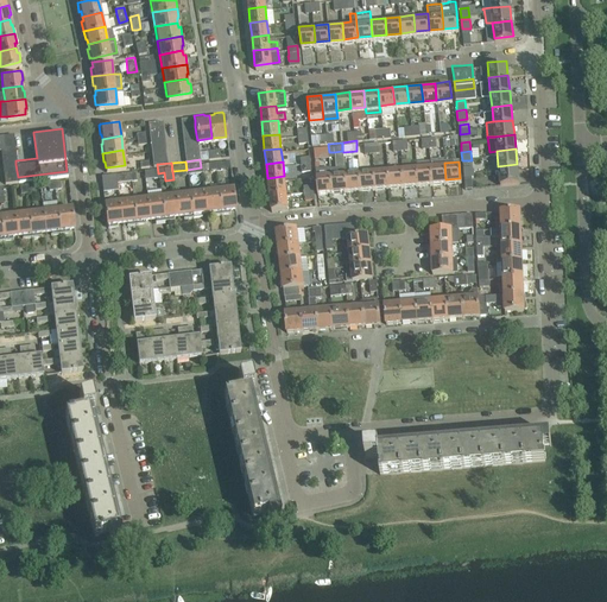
[(431,181),(446,179),(444,163),(430,164),(431,181)]
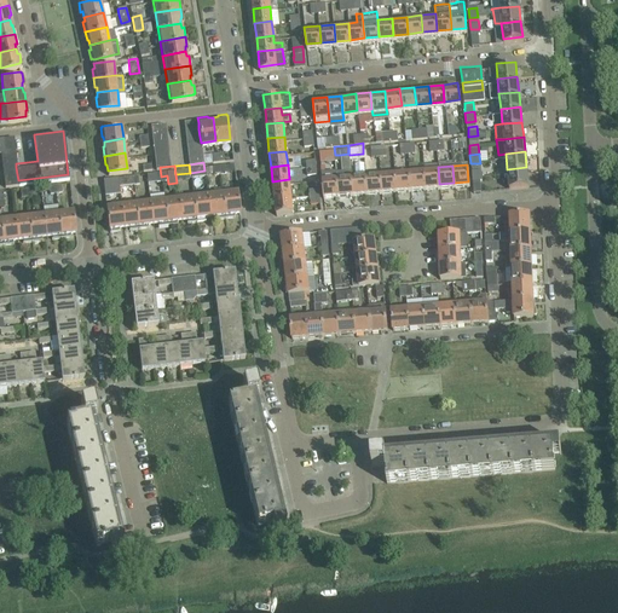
[(480,166),(471,166),(472,175),(479,175),(481,175),(480,172),(480,166)]
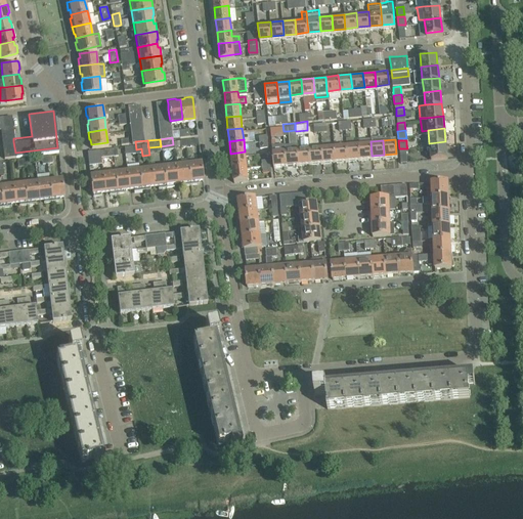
[(123,143),(124,150),(136,149),(135,141),(123,143)]
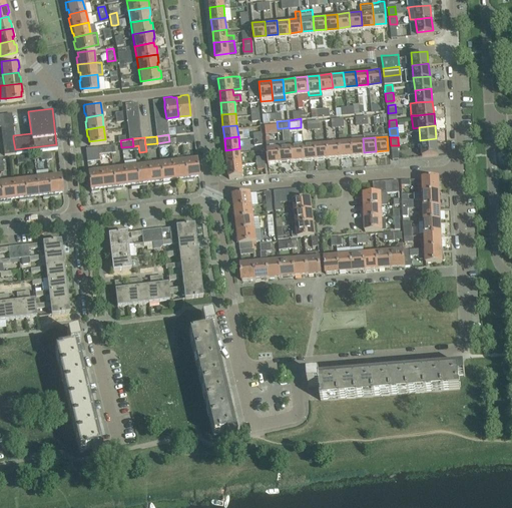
[(280,159),(292,158),(291,144),(290,138),(278,139),(279,145),(280,159)]
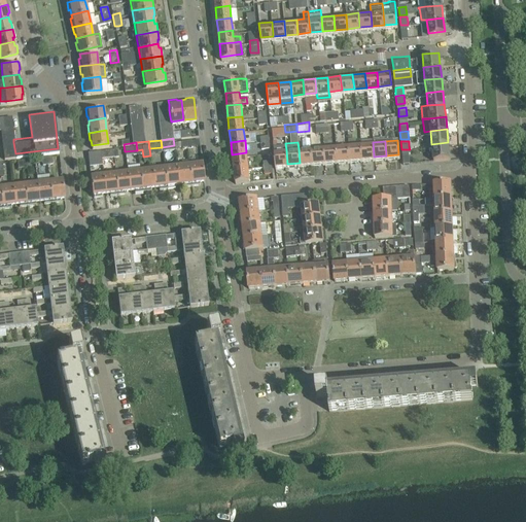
[(374,157),(373,142),(360,143),(361,158),(374,157)]
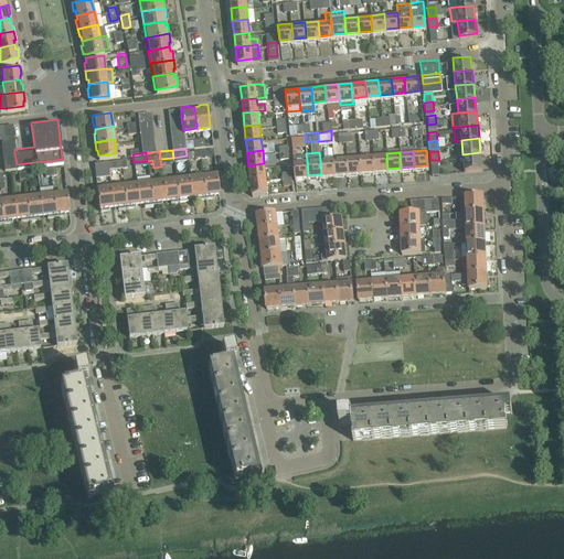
[(480,152),(463,154),(464,168),(482,167),(480,152)]
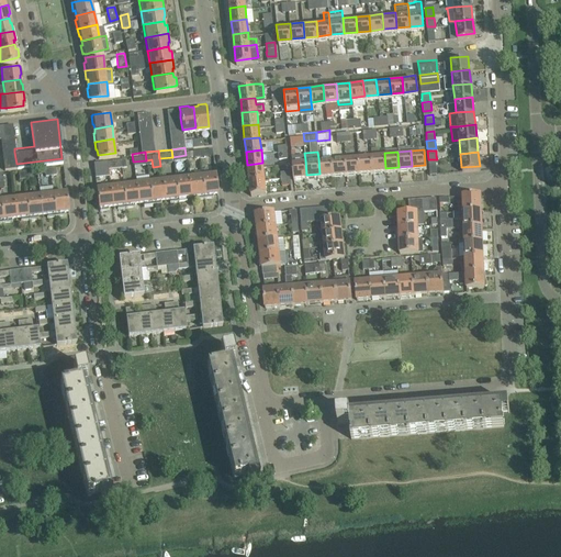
[(372,169),(385,168),(384,153),(371,154),(372,169)]
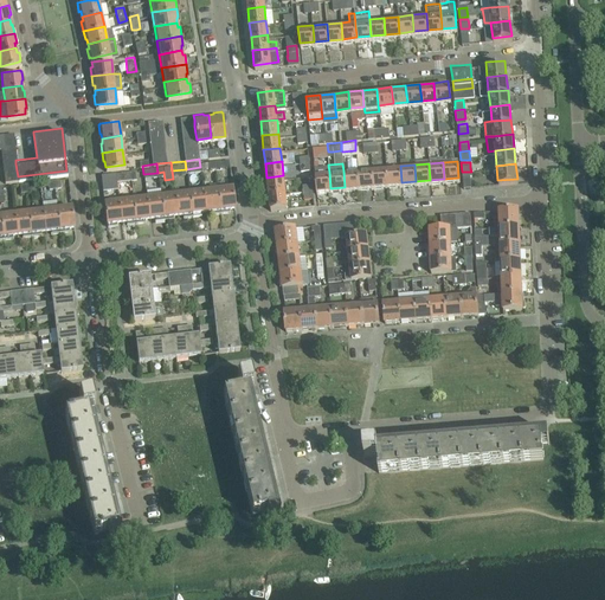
[(387,184),(401,182),(400,166),(386,167),(387,184)]
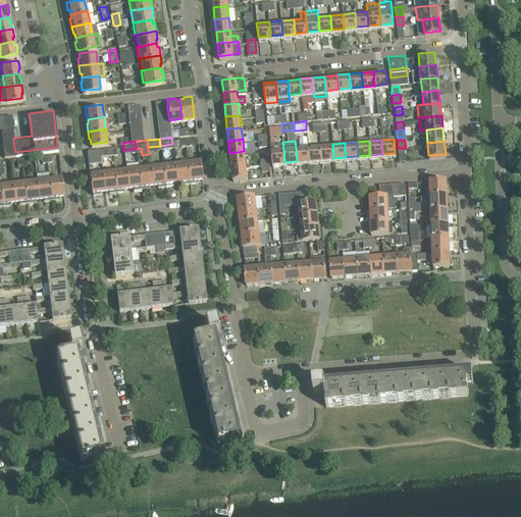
[(99,153),(106,152),(111,151),(110,144),(99,146),(99,153)]
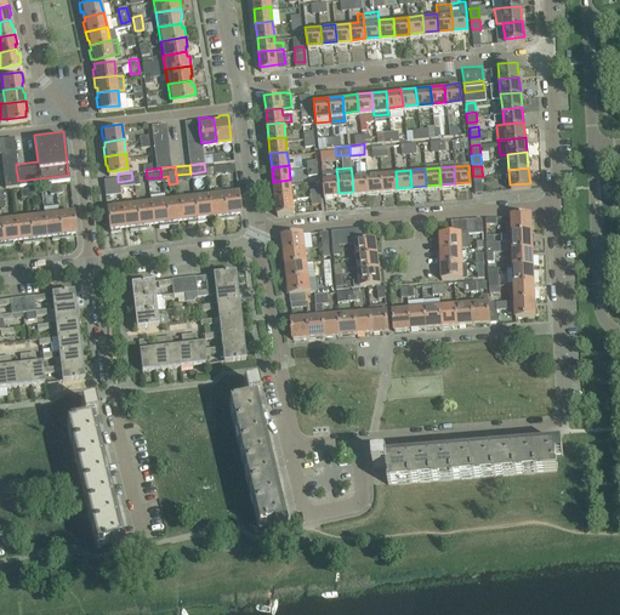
[(381,172),(382,189),(397,188),(396,171),(381,172)]
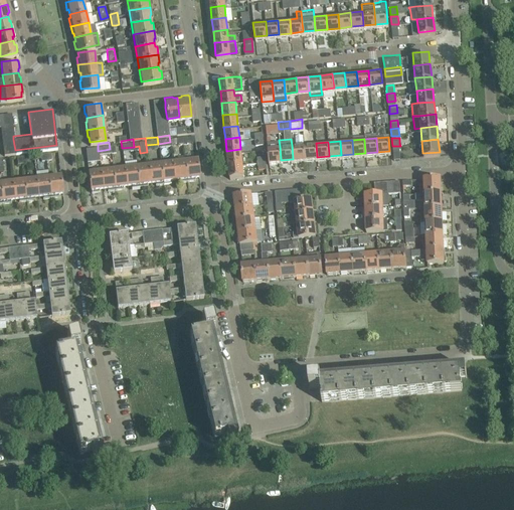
[(305,158),(317,157),(316,143),(304,144),(305,158)]
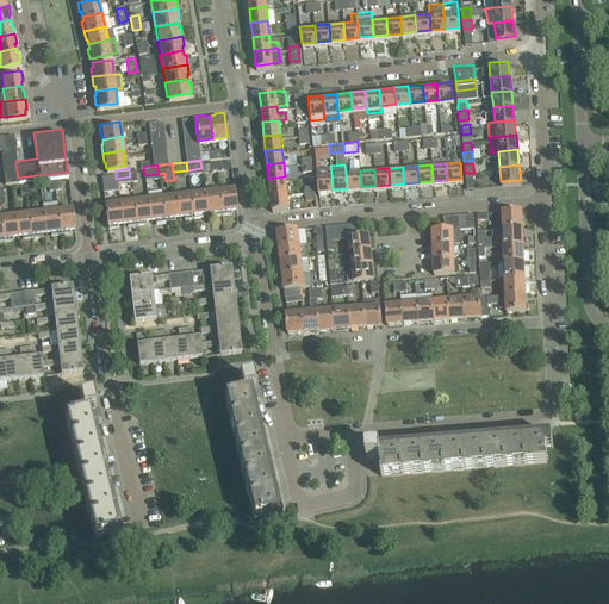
[(100,172),(103,187),(117,185),(116,179),(116,170),(100,172)]
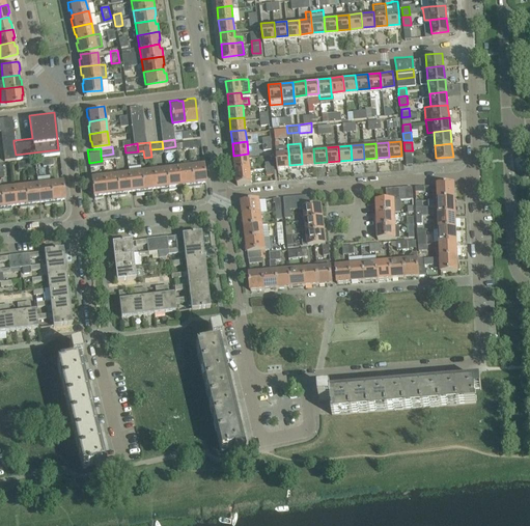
[(302,164),(314,163),(313,148),(301,149),(302,164)]
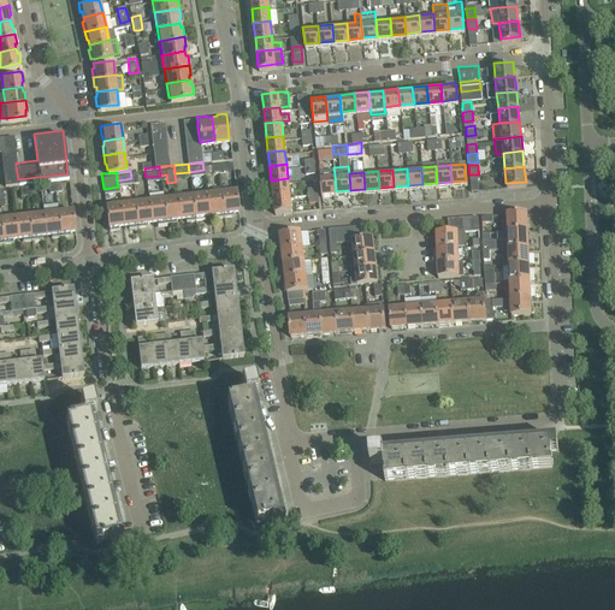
[(321,193),(336,191),(335,175),(319,176),(321,193)]
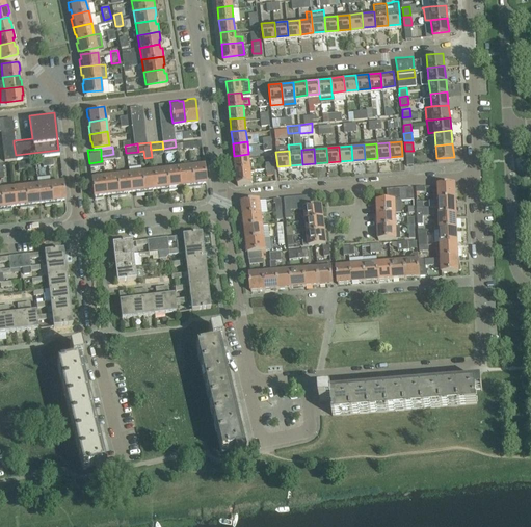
[(248,154),(234,156),(235,168),(249,166),(248,154)]
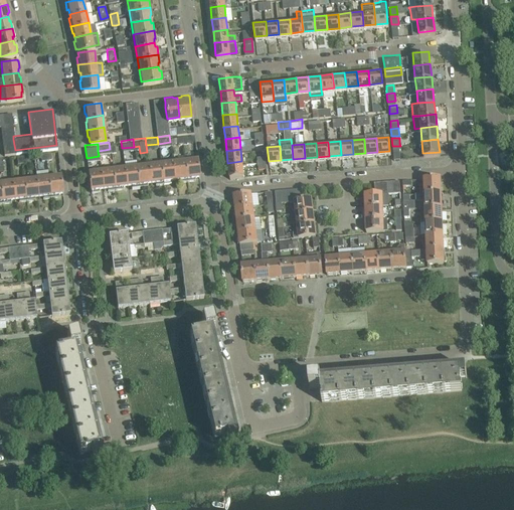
[(194,176),(194,175),(198,174),(196,155),(184,157),(186,177),(194,176)]
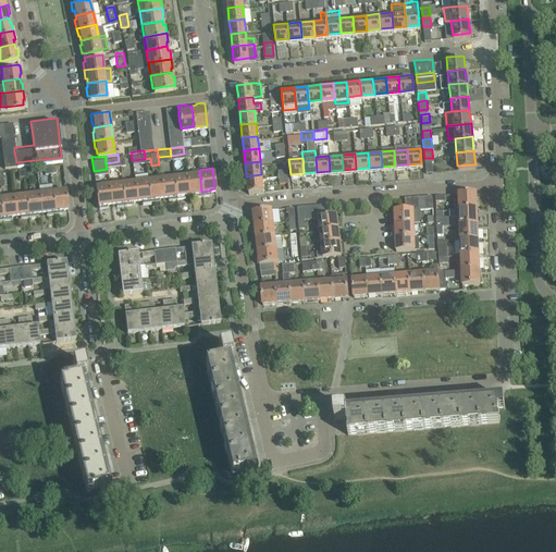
[(199,170),(186,171),(188,192),(193,192),(193,193),(201,192),(199,170)]
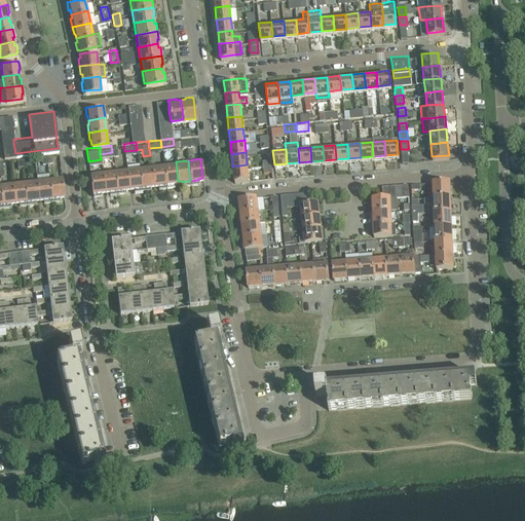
[(174,182),(178,181),(176,161),(163,163),(165,184),(174,183),(174,182)]
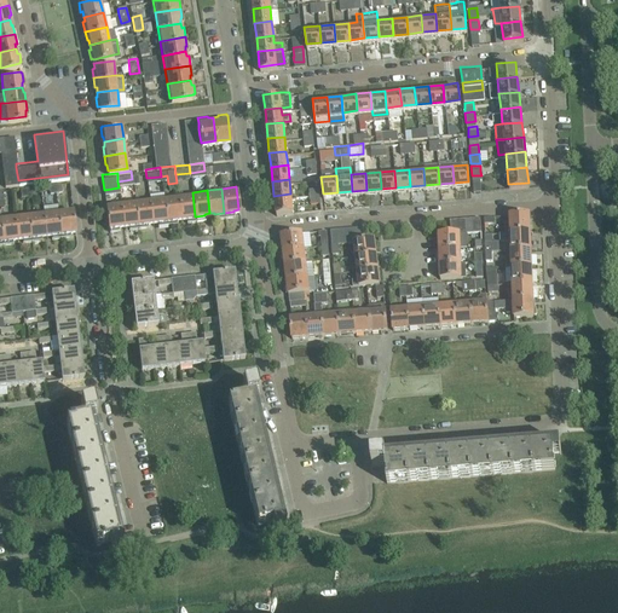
[(192,192),(178,194),(180,217),(185,217),(186,218),(195,217),(192,192)]
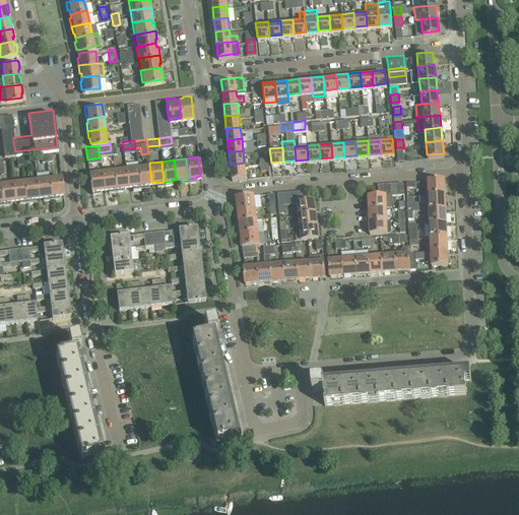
[(149,163),(137,164),(140,185),(147,184),(147,183),(151,182),(149,163)]
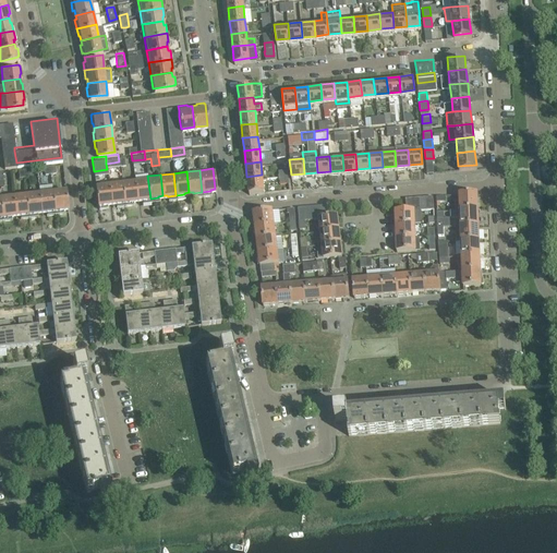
[(262,175),(246,177),(249,190),(263,189),(262,175)]
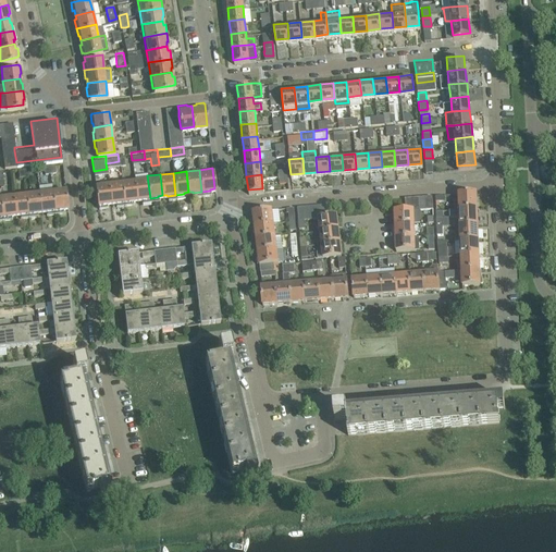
[(147,175),(134,178),(136,198),(140,197),(141,199),(150,198),(147,175)]
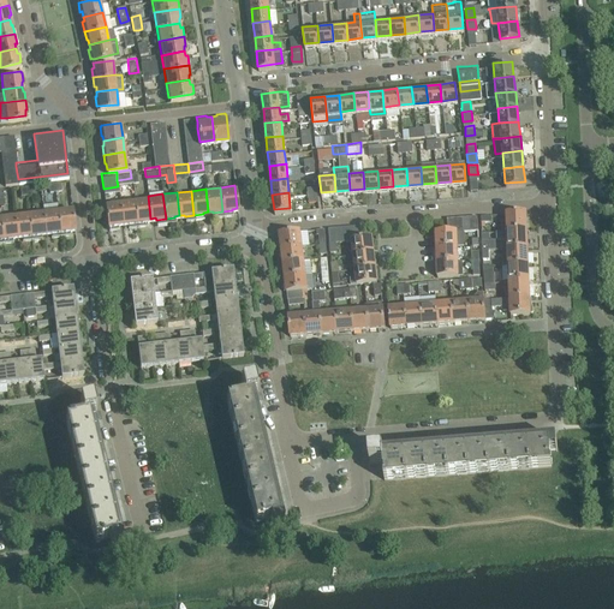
[(145,219),(150,219),(148,196),(133,197),(137,222),(147,221),(145,219)]
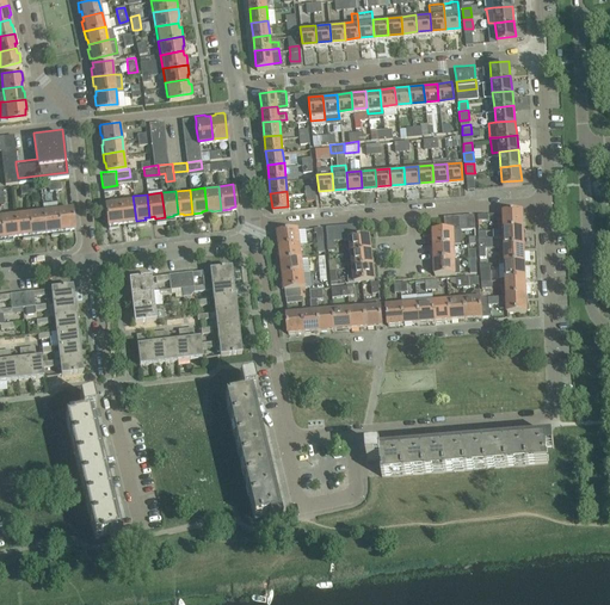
[(133,196),(118,198),(122,221),(127,220),(127,222),(136,221),(133,196)]
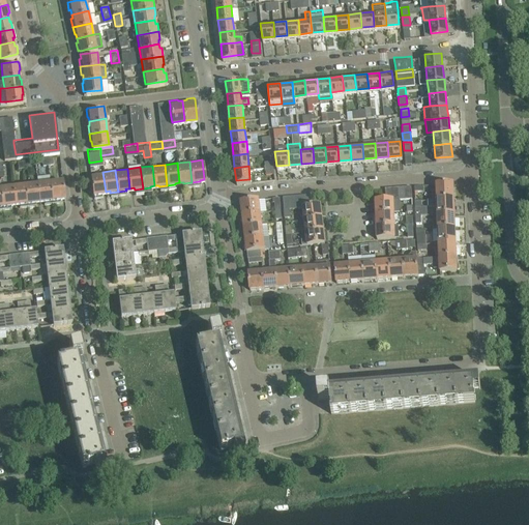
[(101,192),(106,192),(103,172),(90,173),(92,193),(93,193),(93,195),(101,194),(101,192)]
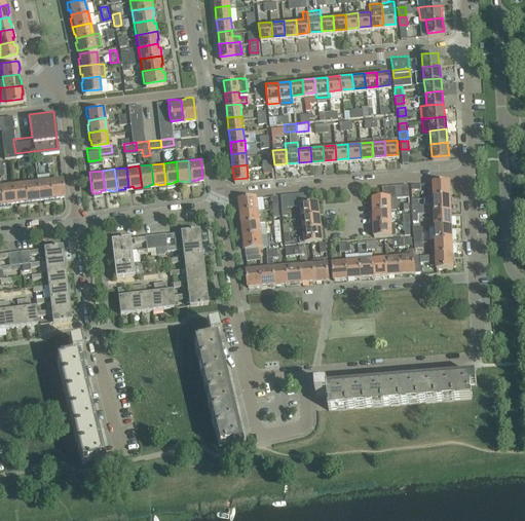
[(61,176),(48,177),(51,198),(59,197),(59,195),(64,195),(61,176)]
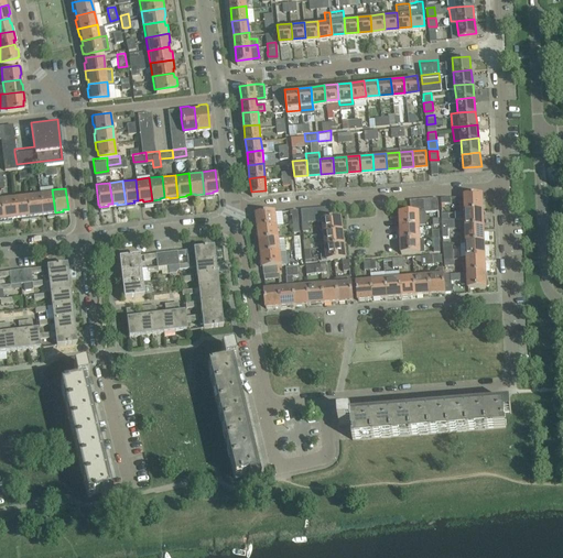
[(52,189),(39,190),(41,211),(46,211),(46,214),(55,212),(52,189)]
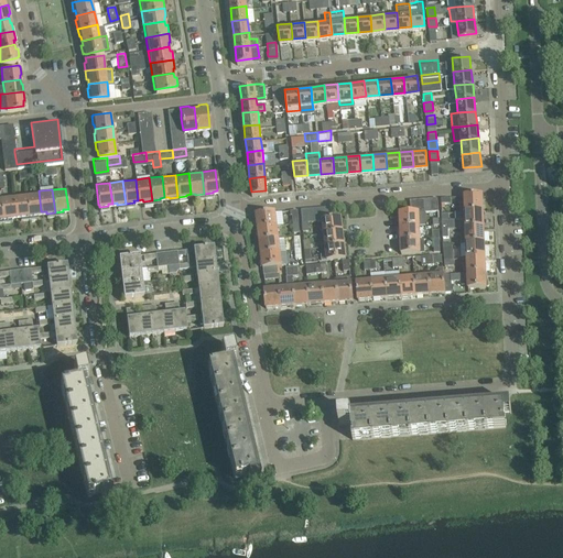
[(39,190),(25,193),(29,215),(38,214),(36,212),(41,211),(39,190)]
